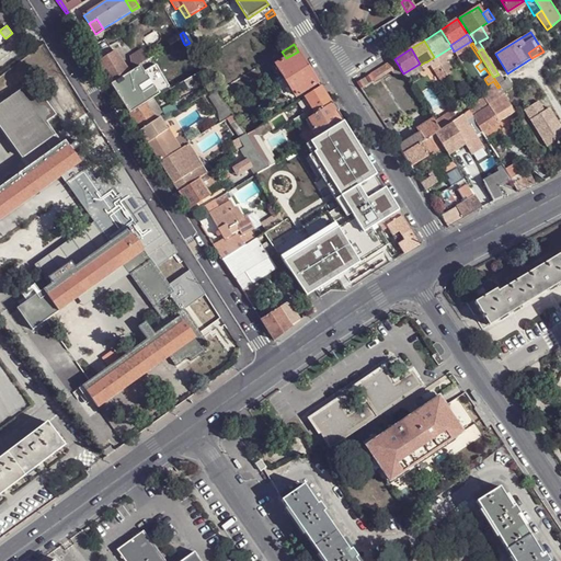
[(96,63),(111,83),(129,72),(128,69),(115,50),(103,58),(96,63)]
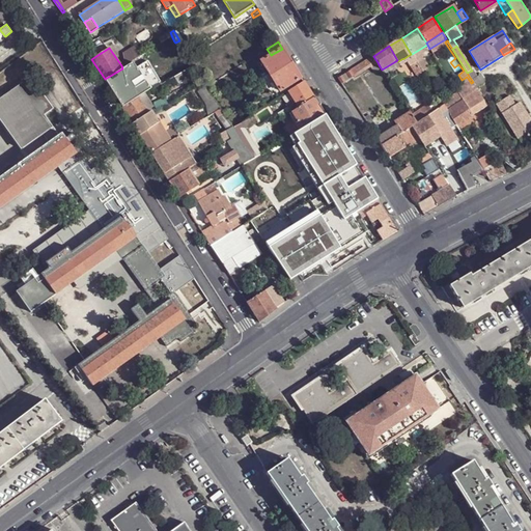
[(87,53),(91,59),(98,55),(93,49),(87,53)]
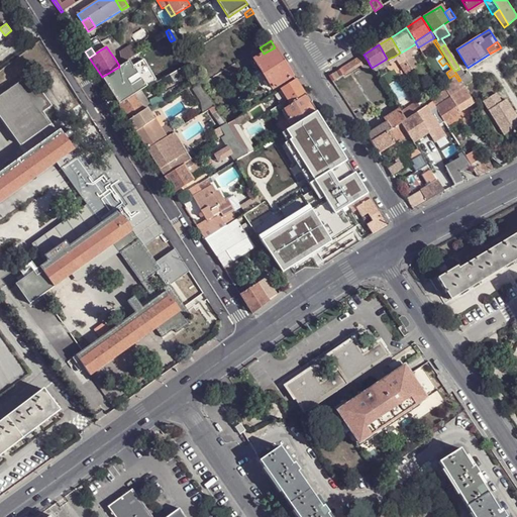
[(294,76),(275,47),(264,54),(254,61),(260,69),(267,81),(273,90),(294,76)]
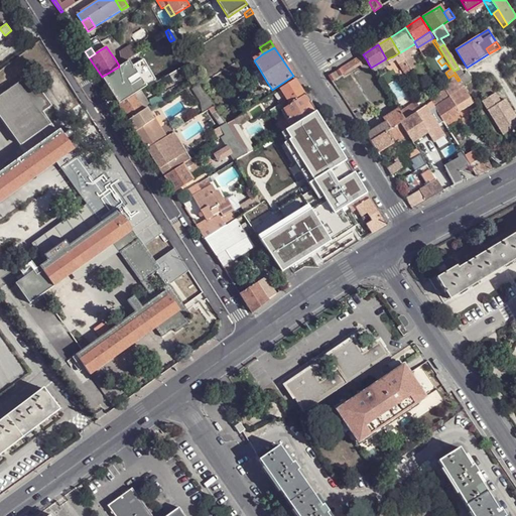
[(123,55),(122,61),(123,63),(129,59),(137,55),(133,48),(123,55)]
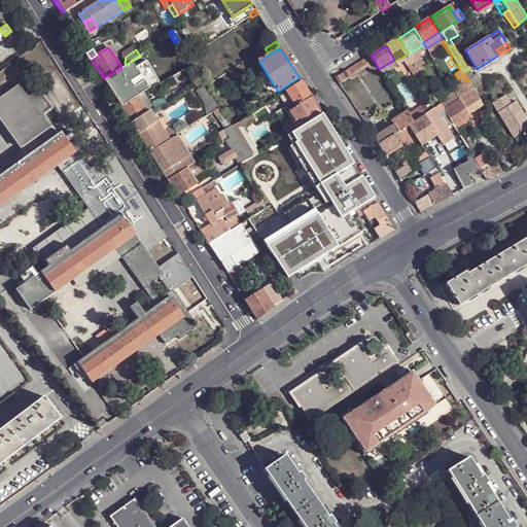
[(414,63),(420,59),(414,50),(409,54),(414,62),(414,63)]
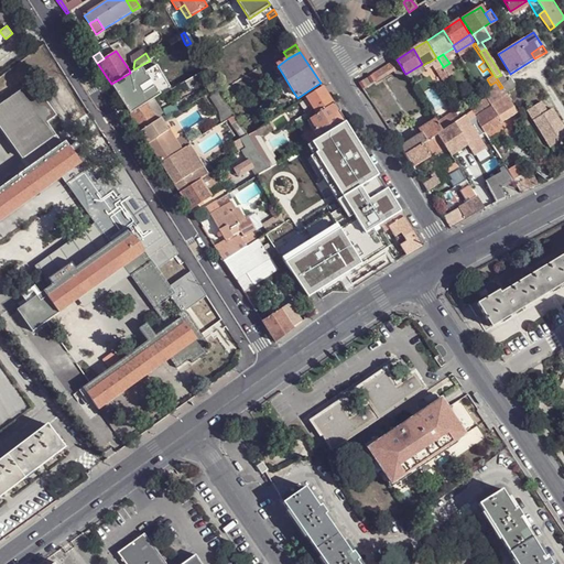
[(436,57),(430,62),(435,71),(437,69),(443,66),(437,57),(436,57)]
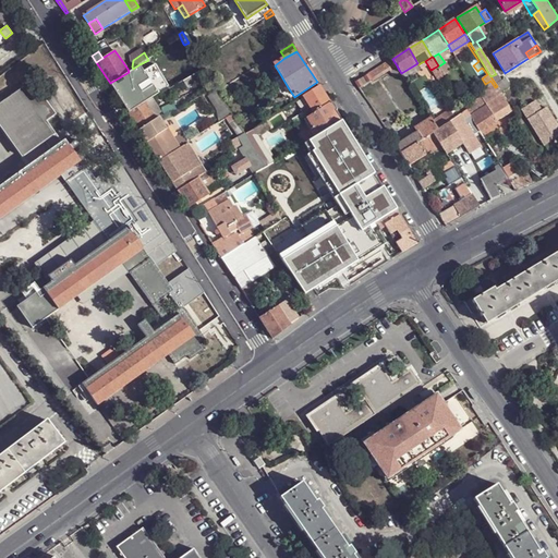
[(392,59),(368,74),(372,80),(373,81),(397,65),(392,59)]
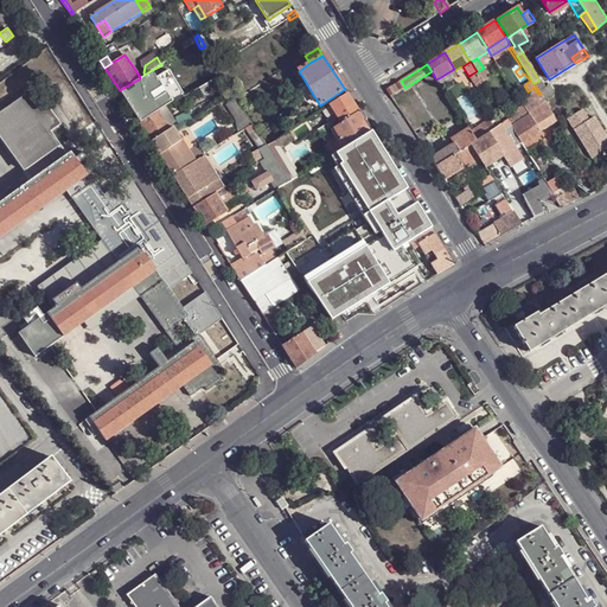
[(454,69),(436,80),(441,87),(442,89),(460,78),(458,75),(462,72),(459,68),(455,70),(454,69)]
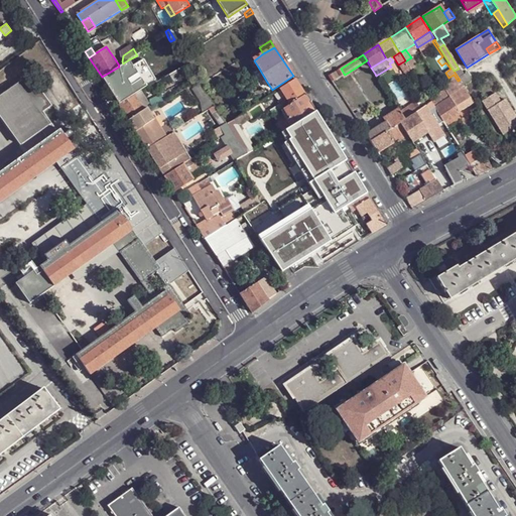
[(407,65),(413,74),(418,70),(411,57),(405,61),(407,65)]
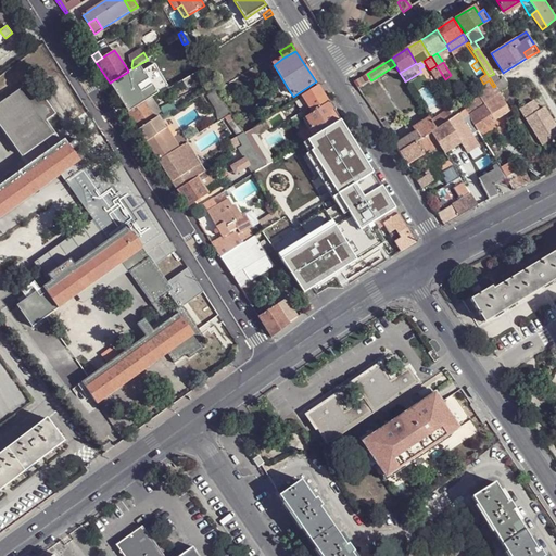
[(128,72),(110,83),(122,102),(128,112),(128,113),(144,102),(152,98),(159,95),(161,93),(139,64),(133,68),(131,70),(128,72)]
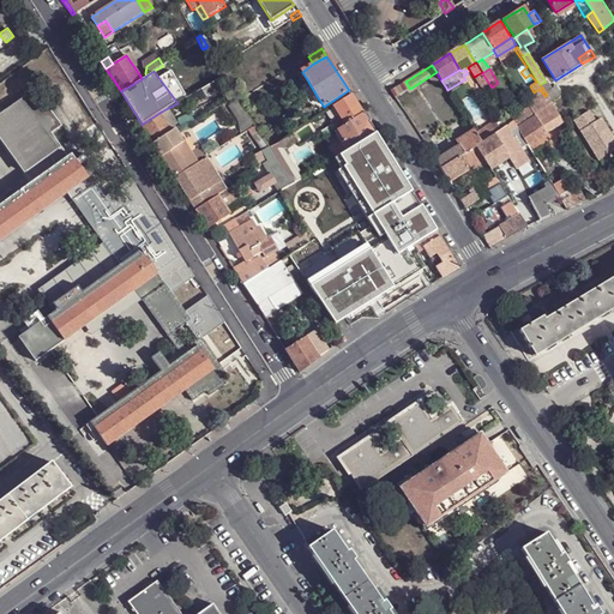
[(437,72),(429,77),(433,82),(439,77),(437,72)]
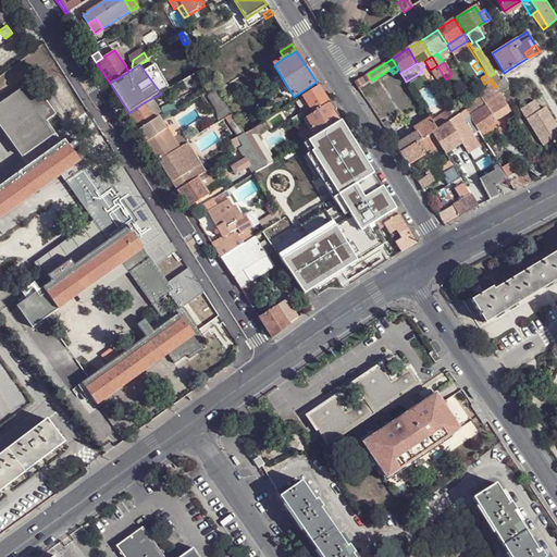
[(441,82),(446,79),(440,70),(437,66),(437,65),(432,69),(434,73),(441,82)]
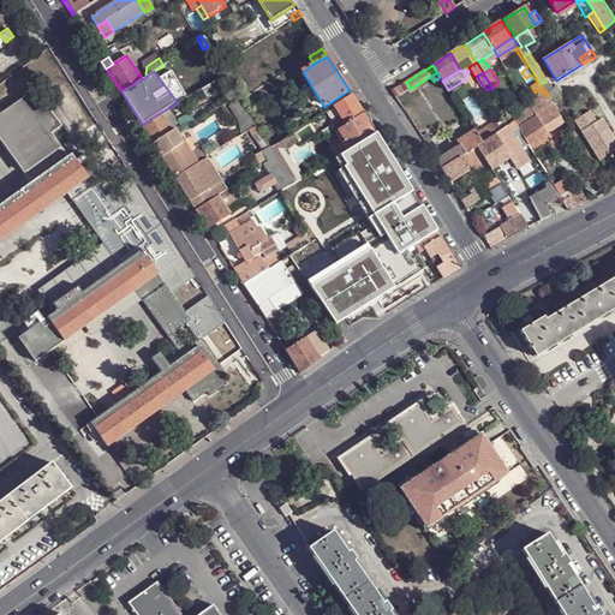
[(202,90),(206,96),(218,88),(216,85),(214,82),(202,90)]
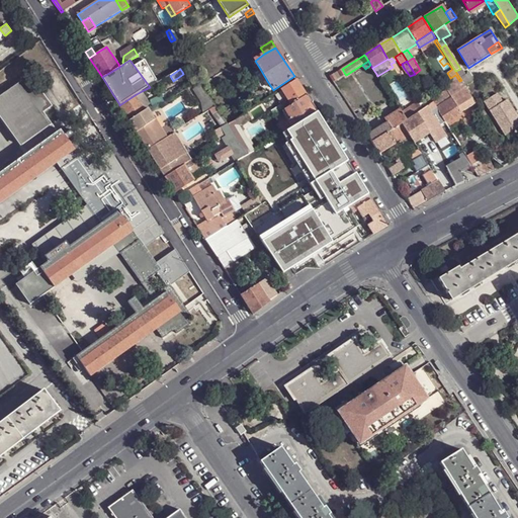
[(259,86),(267,81),(260,69),(252,75),(259,86)]
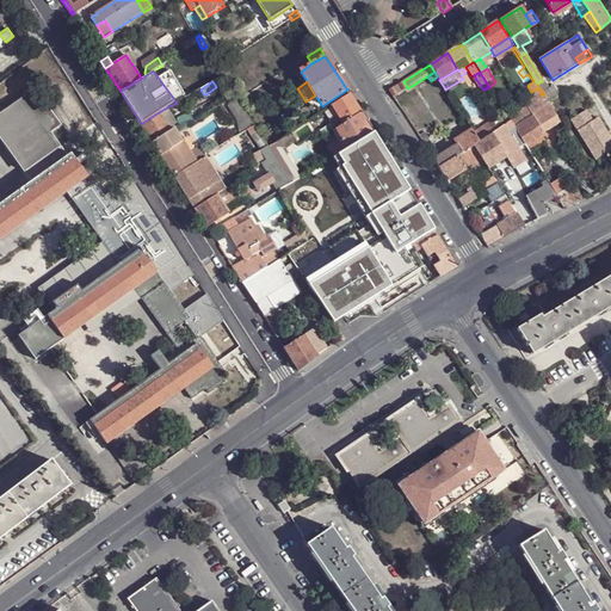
[(399,84),(394,87),(397,94),(397,96),(403,92),(403,91),(399,84)]
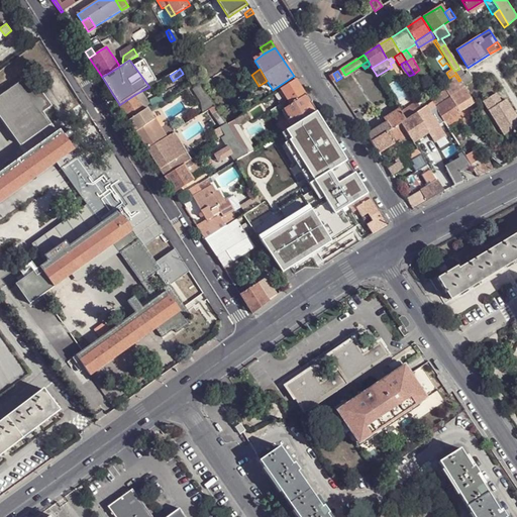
[(462,75),(458,77),(460,80),(463,84),(472,79),(467,72),(462,75)]
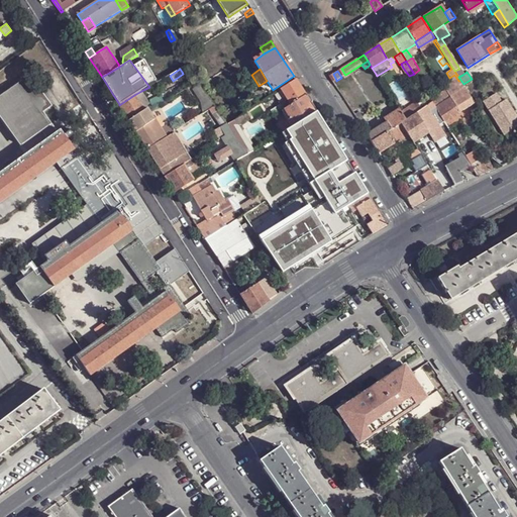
[(29,74),(0,95),(0,113),(21,143),(19,144),(20,145),(41,130),(52,123),(43,111),(52,105),(29,74)]
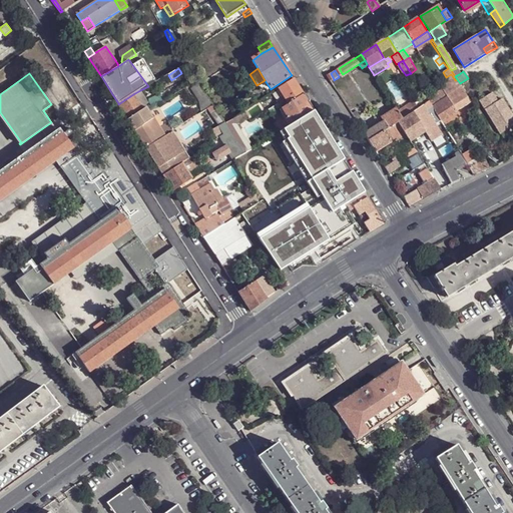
[(444,92),(447,97),(461,86),(460,83),(457,79),(455,80),(442,89),(444,92)]
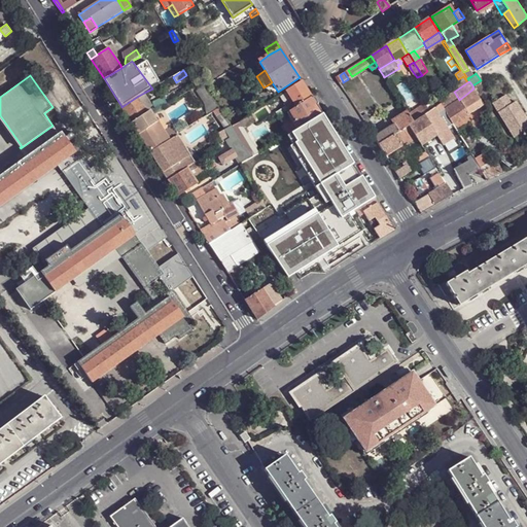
[(286,93),(296,108),(312,98),(302,82),(286,93)]
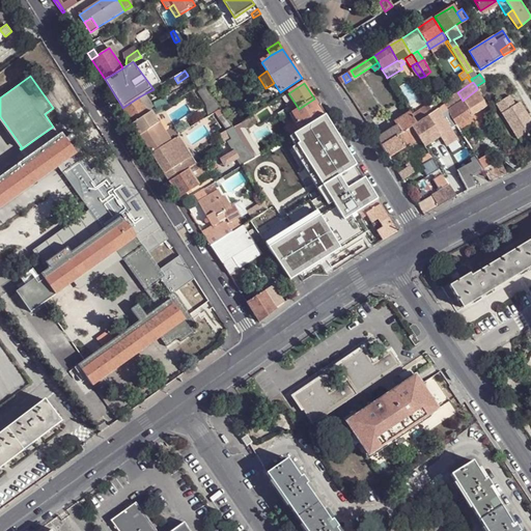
[(202,85),(195,89),(204,103),(207,117),(214,113),(220,109),(202,85)]
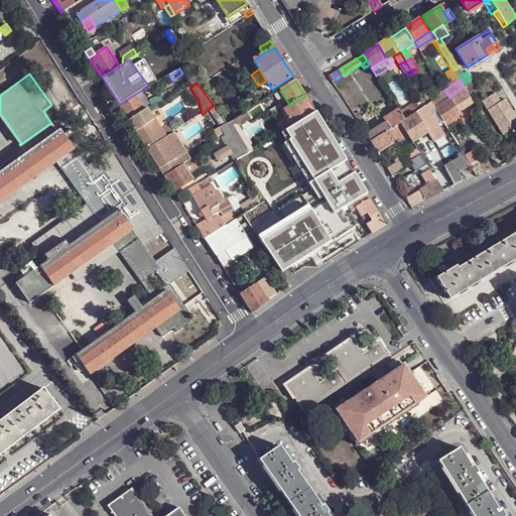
[(464,87),(449,98),(434,107),(440,116),(443,122),(474,102),(464,87)]
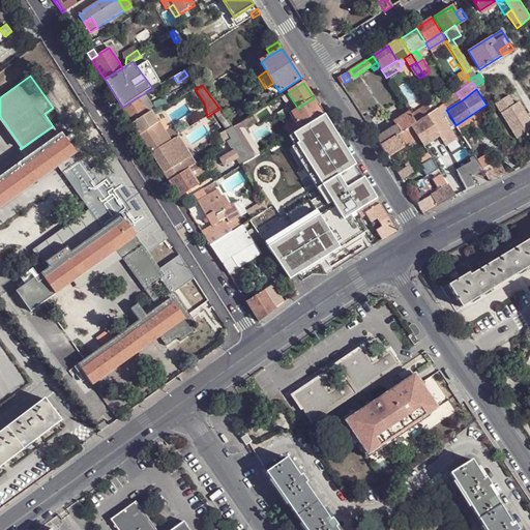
[(152,110),(154,108),(145,93),(138,97),(148,114),(151,112),(153,111),(152,110)]
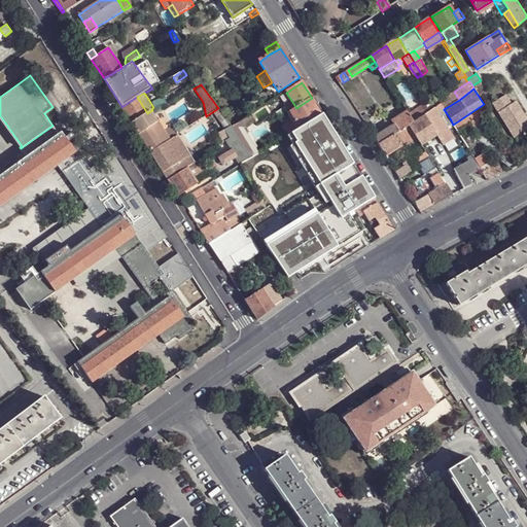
[(290,112),(296,108),(286,93),(279,97),(289,112),(290,112)]
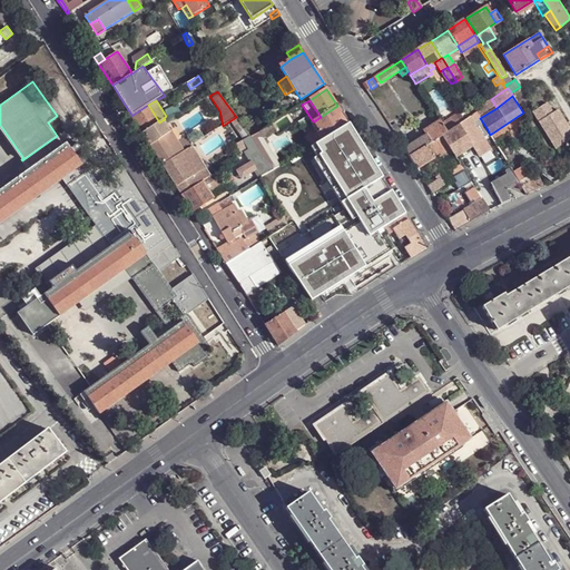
[(189,107),(186,101),(173,109),(174,111),(176,115),(189,107)]
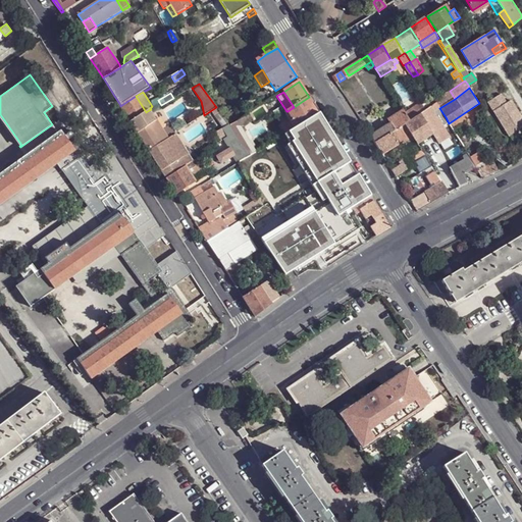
[(455,99),(452,94),(449,96),(436,104),(439,108),(455,99)]
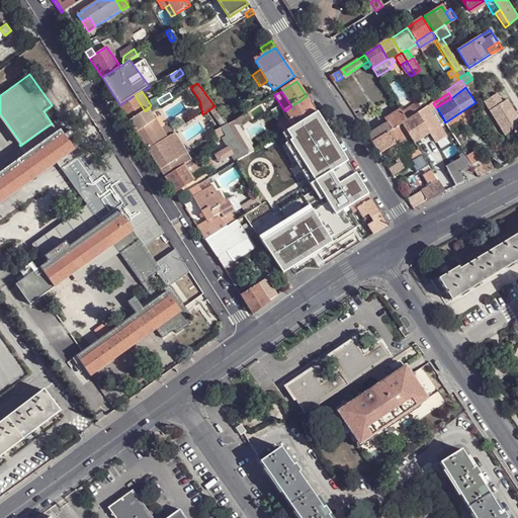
[(119,105),(131,121),(145,111),(135,95),(119,105)]
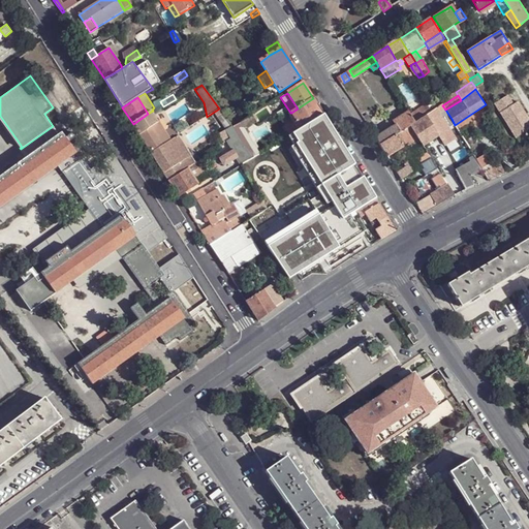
[(437,97),(422,107),(427,116),(442,105),(437,97)]
